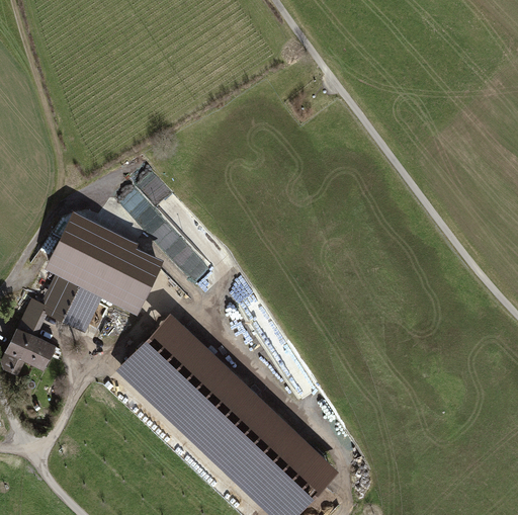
[(32,302),(2,363),(5,370),(14,373),(21,358),(30,337),(44,312),(79,329),(92,303),(97,306),(103,293),(137,310),(150,281),(77,244),(47,304),(36,298),(34,302),(32,302)]
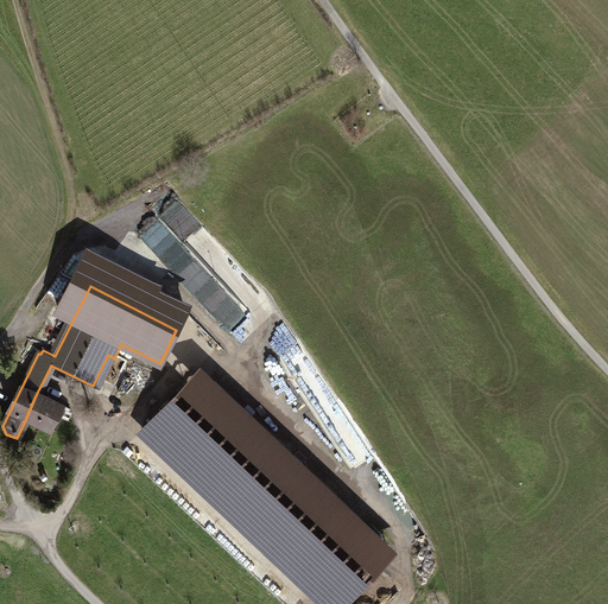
[(122,374),(138,382),(144,370),(132,364),(127,364),(122,374)]
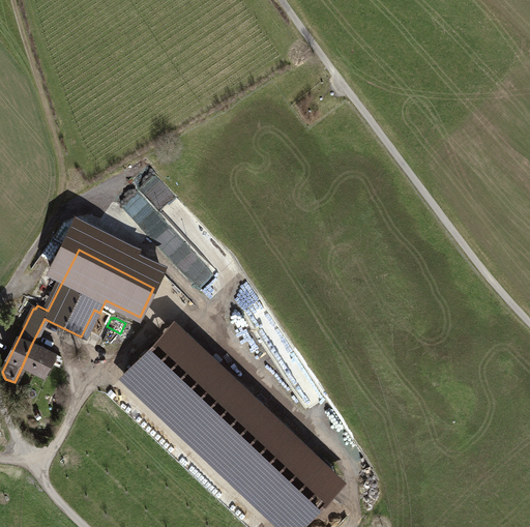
[(305,526),(347,485),(174,321),(118,379),(274,526),(305,526)]
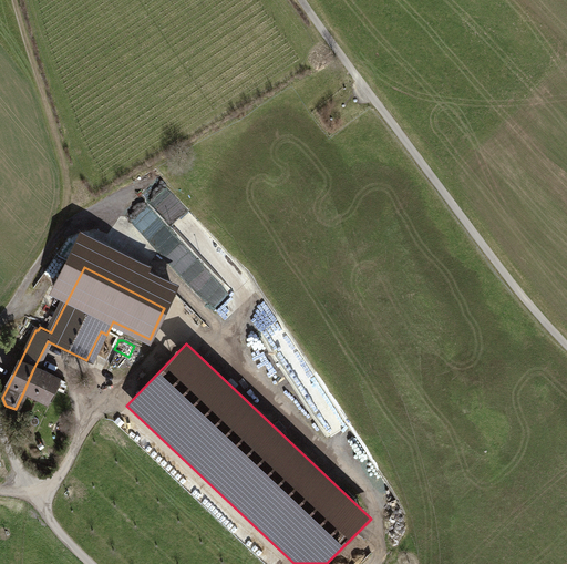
[(59,381),(33,369),(23,392),(48,404),(54,390),(59,381)]
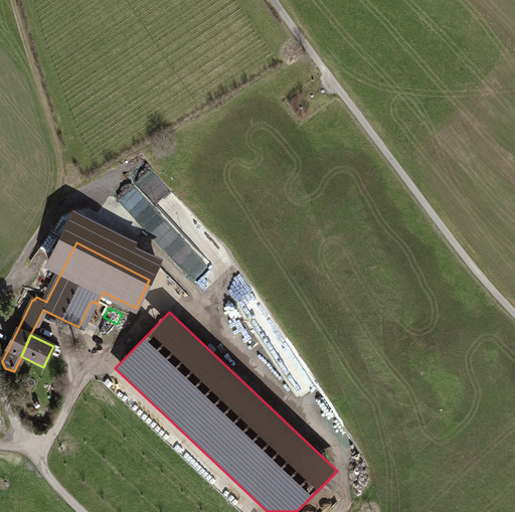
[(59,349),(53,346),(49,354),(57,358),(60,353),(59,349)]
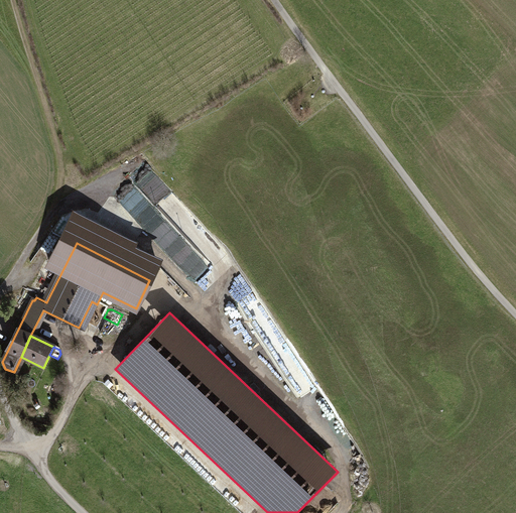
[(330,512),(341,501),(325,487),(300,512),(330,512)]
